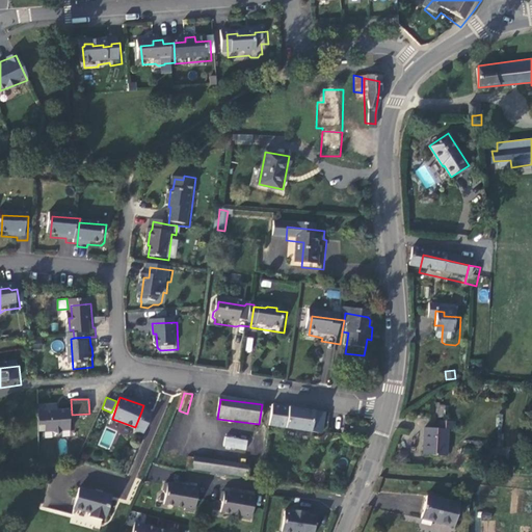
[(57,403),(40,404),(42,431),(70,429),(68,408),(57,408),(57,403)]
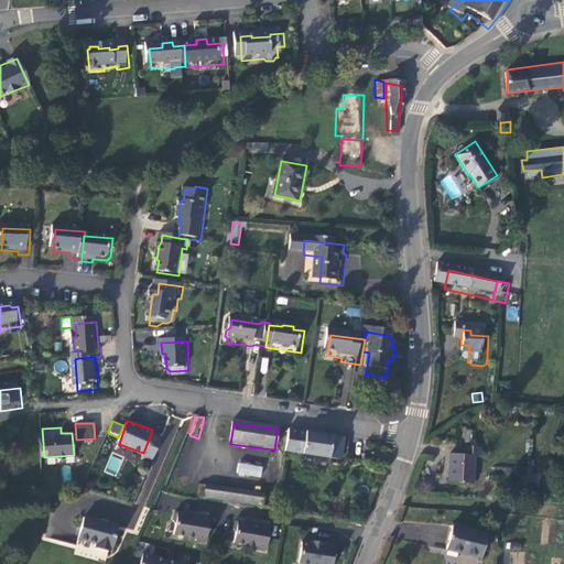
[(469,441),(473,430),(465,427),(462,440),(469,441)]
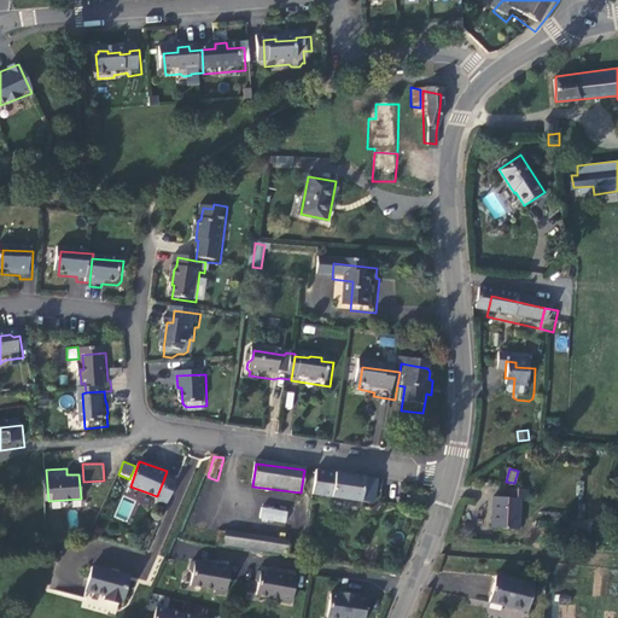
[(375,505),(379,481),(321,472),(318,496),(375,505)]
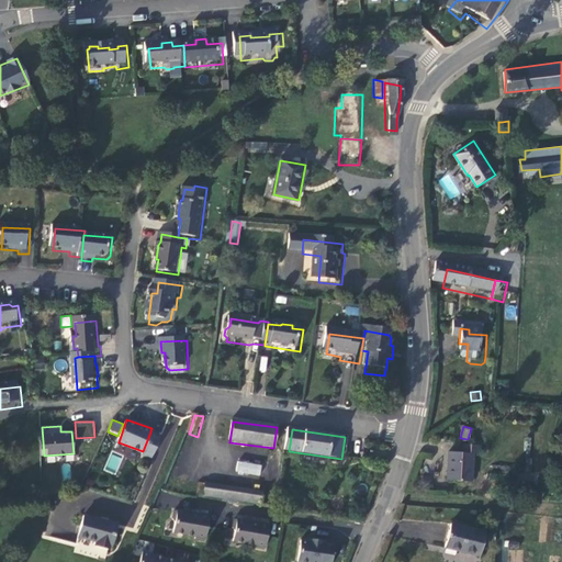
[(160,439),(149,435),(143,451),(142,454),(153,459),(160,439)]
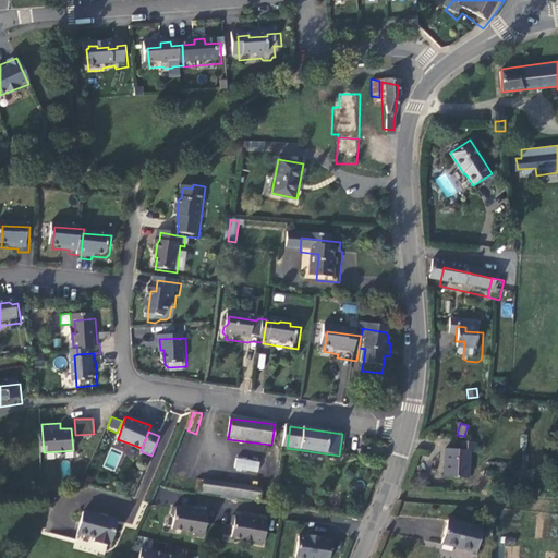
[(446,483),(472,485),(474,459),(482,459),(483,448),(463,447),(463,456),(448,455),(446,483)]
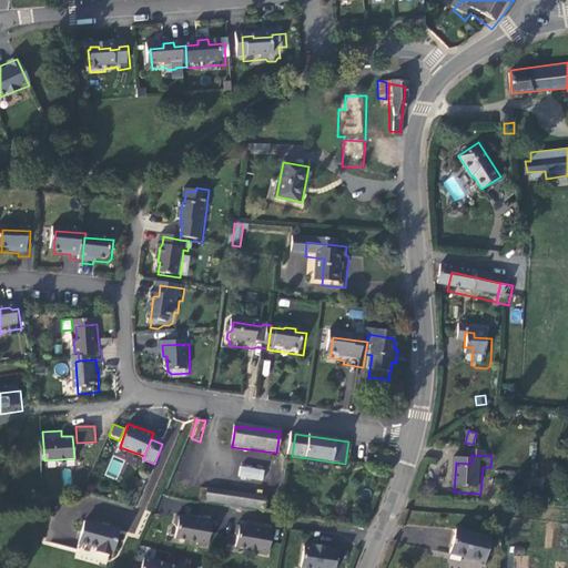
[(240,466),(239,478),(263,480),(264,468),(240,466)]
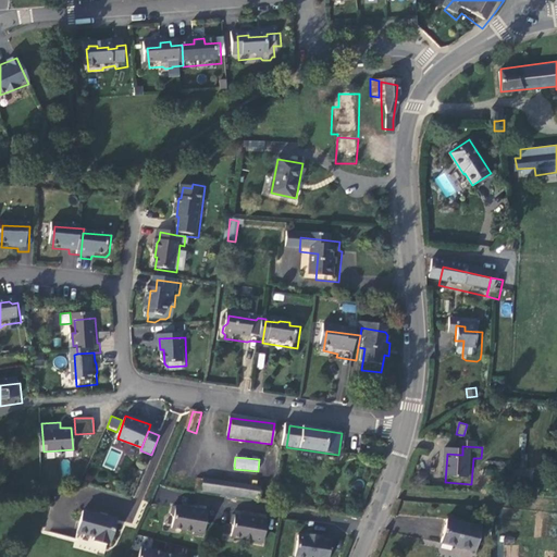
[(224,494),(224,498),(238,500),(238,496),(261,499),(263,487),(205,480),(202,491),(224,494)]
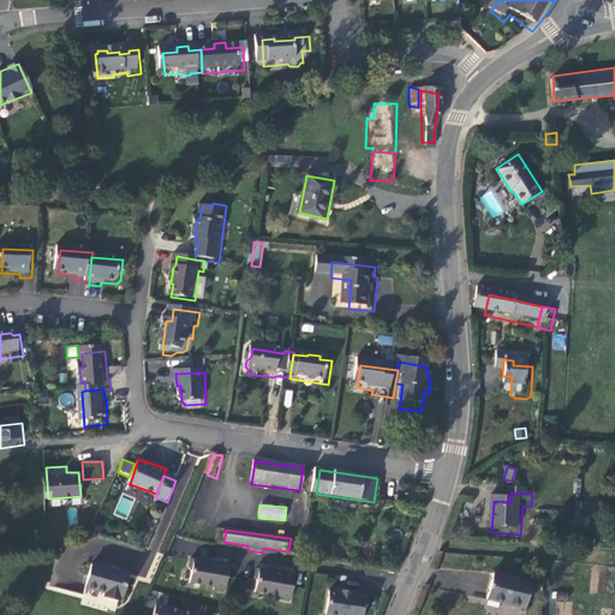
[(210,565),(193,561),(191,571),(193,574),(192,585),(216,590),(216,592),(226,593),(227,591),(232,567),(231,567),(231,566),(210,562),(210,565)]
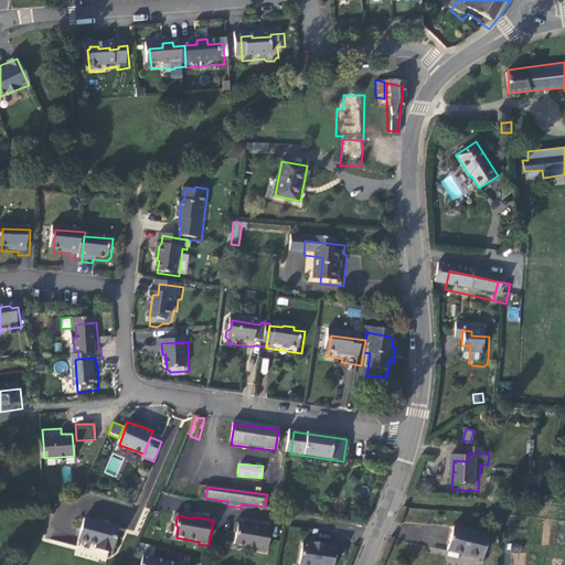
[(268,552),(269,552),(273,530),(272,530),(273,528),(254,525),(254,526),(237,523),(236,532),(238,535),(236,546),(259,550),(258,552),(268,554),(268,552)]
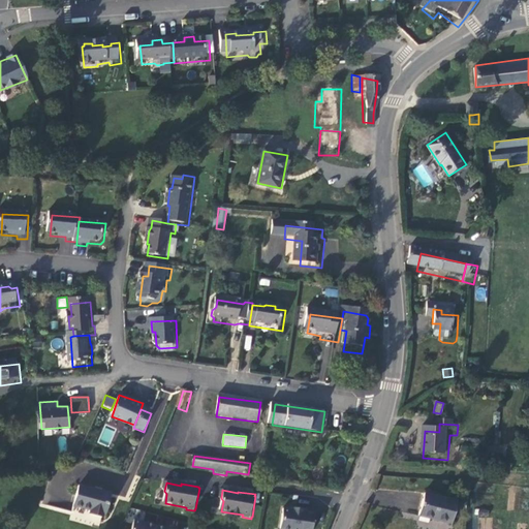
[(112,497),(81,491),(74,519),(104,525),(105,520),(107,518),(112,497)]
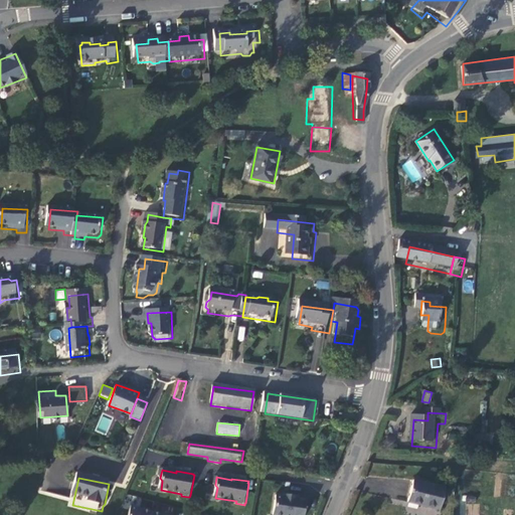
[(413,487),(407,506),(438,514),(440,514),(446,497),(413,487)]
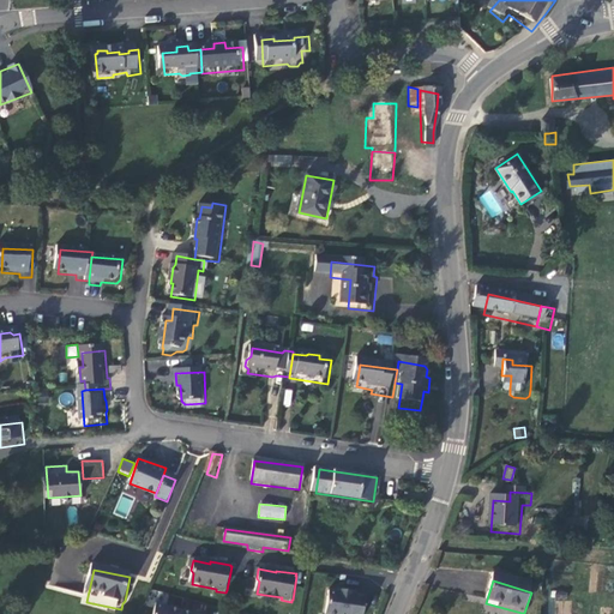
[(365,613),(367,596),(357,595),(357,593),(347,590),(347,594),(331,591),(327,613),(365,613)]
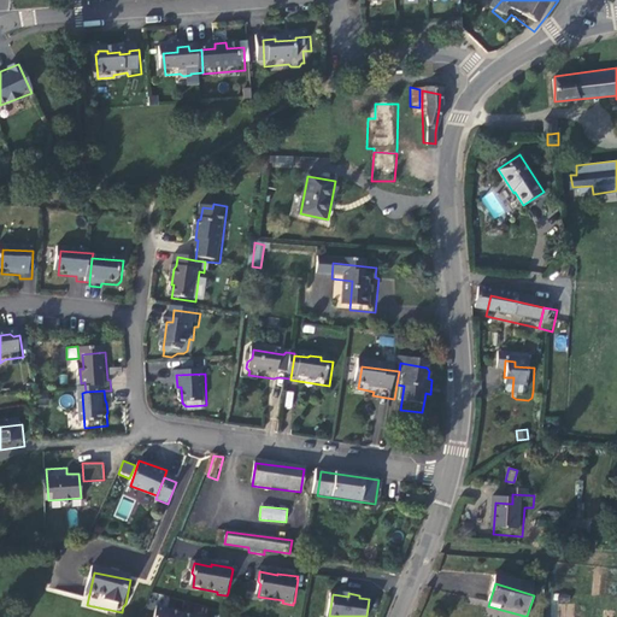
[(564,604),(563,616),(574,616),(573,616),(574,605),(564,604)]
